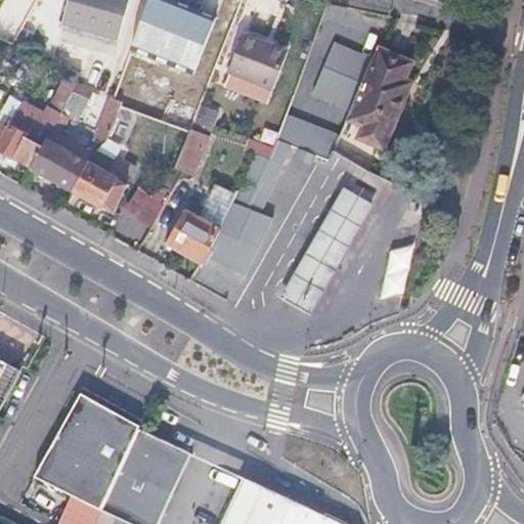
[(17,0),(9,25),(23,29),(33,0),(17,0)]
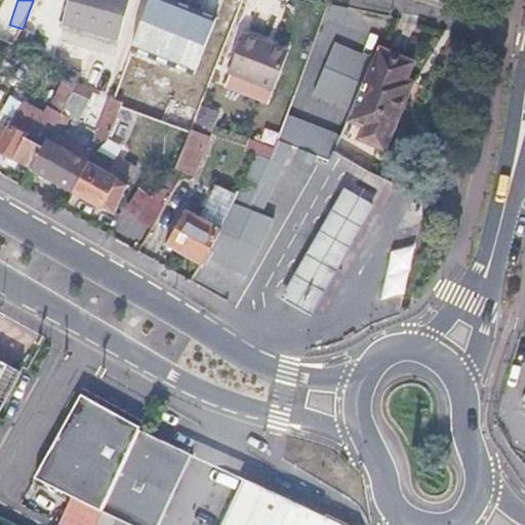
[(118,36),(127,0),(68,0),(63,19),(118,36)]
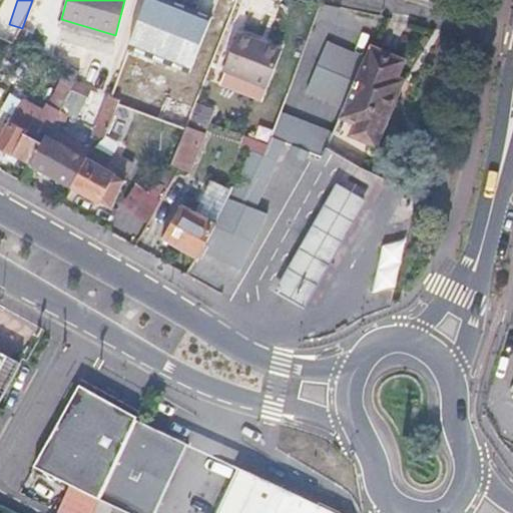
[(170,7),(159,37),(197,53),(208,22),(170,7)]
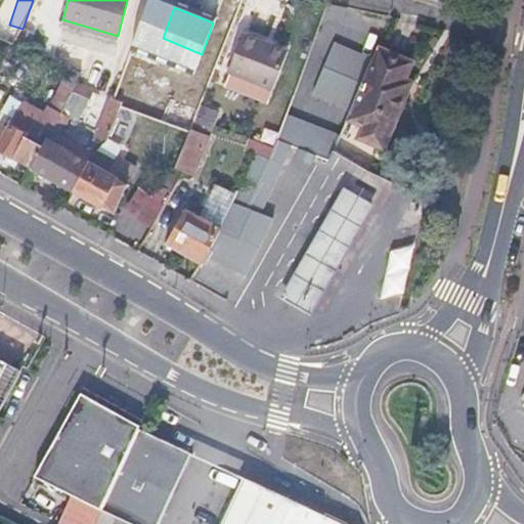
[(242,32),(226,71),(228,72),(222,86),(260,101),(266,87),(270,89),(286,50),(242,32)]
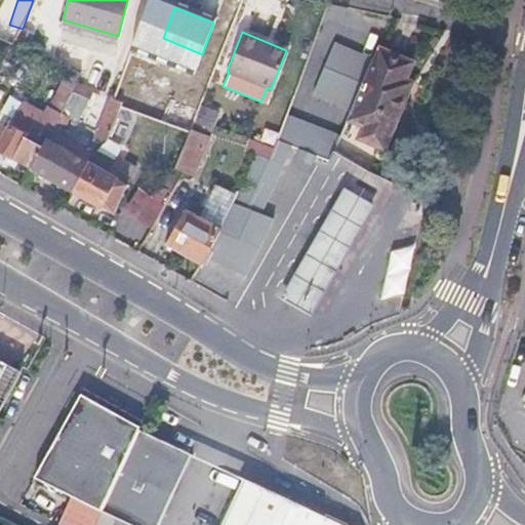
[(351,107),(370,55),(333,41),(314,91),(351,107)]
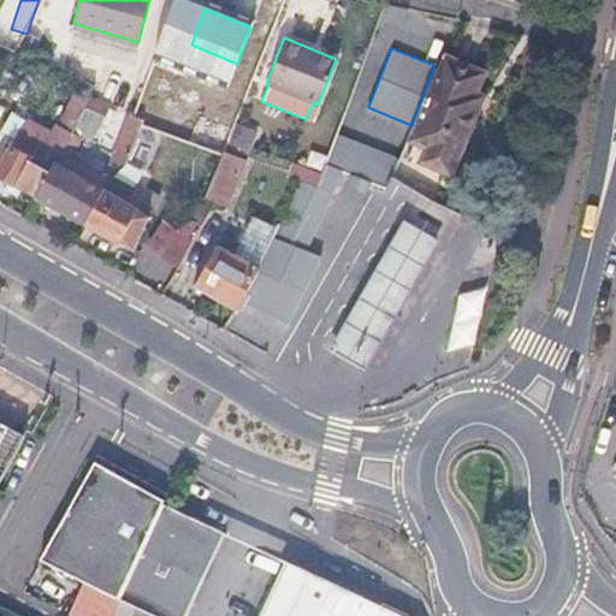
[(450,173),(474,111),(466,108),(473,89),(480,71),(438,57),(434,65),(412,125),(406,141),(424,148),(419,163),(450,173)]
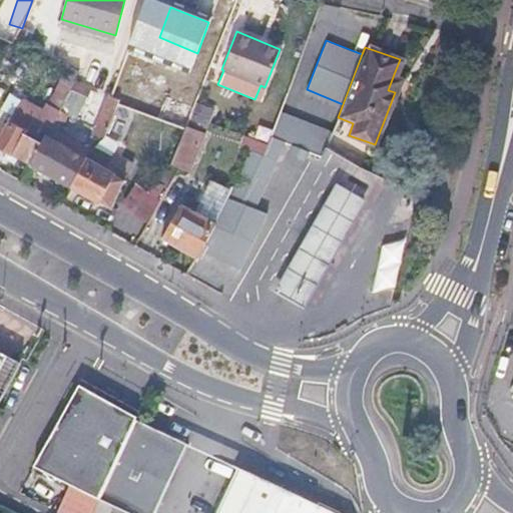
[(142,52),(136,68),(147,72),(153,56),(142,52)]
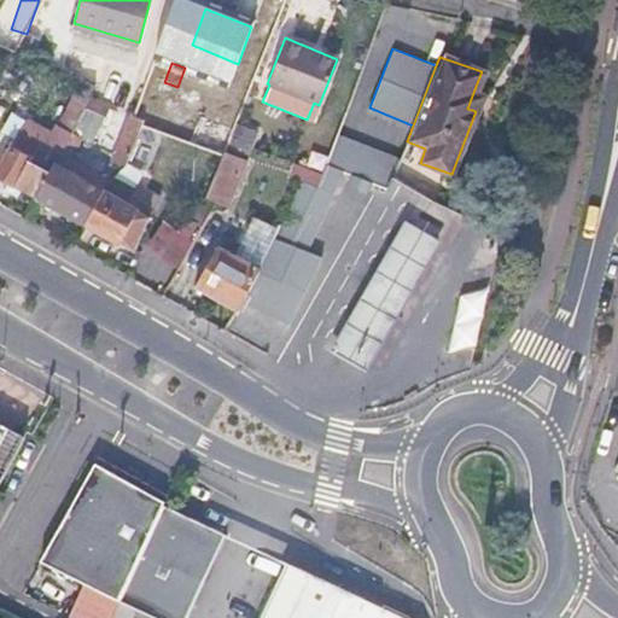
[(92,86),(77,79),(69,93),(71,94),(83,101),(92,86)]
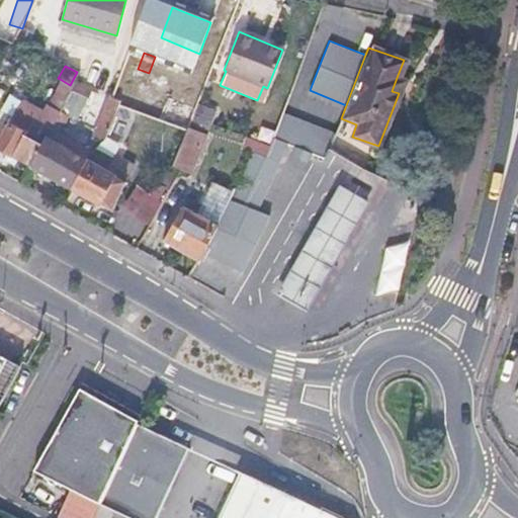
[(392,91),(399,93),(405,78),(398,75),(392,91)]
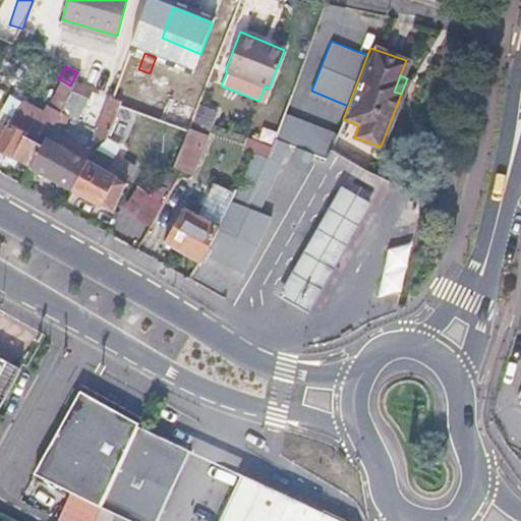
[(0,137),(0,147),(26,163),(45,131),(52,117),(70,85),(60,79),(43,111),(41,110),(38,116),(43,119),(40,123),(15,110),(0,137)]
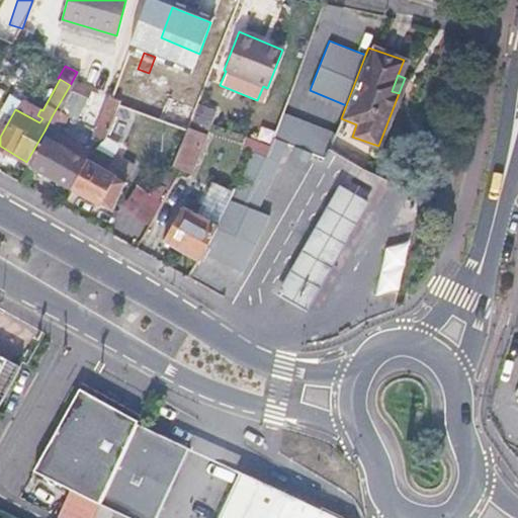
[(78,89),(70,85),(52,116),(64,122),(78,89)]
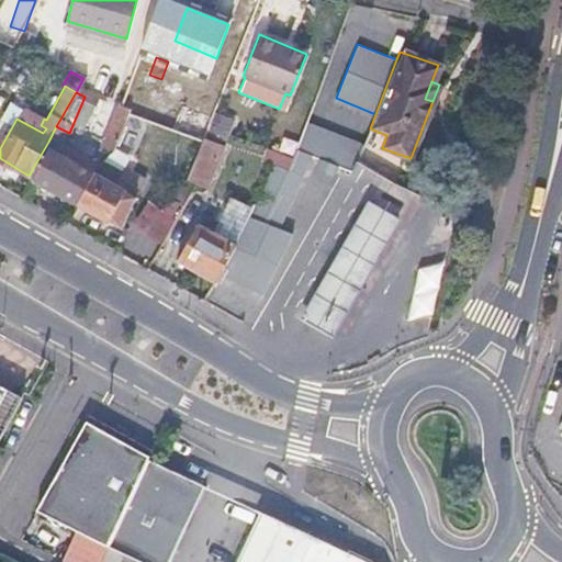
[(285,93),(279,109),(284,111),(290,96),(285,93)]
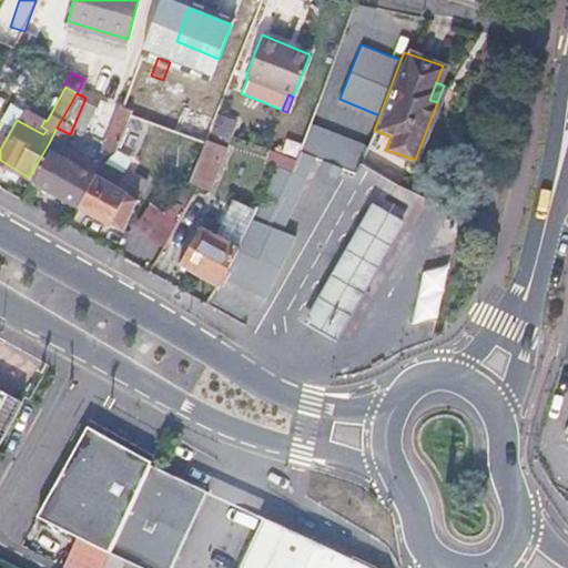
[(118,149),(130,113),(133,104),(115,98),(98,146),(113,154),(118,149)]
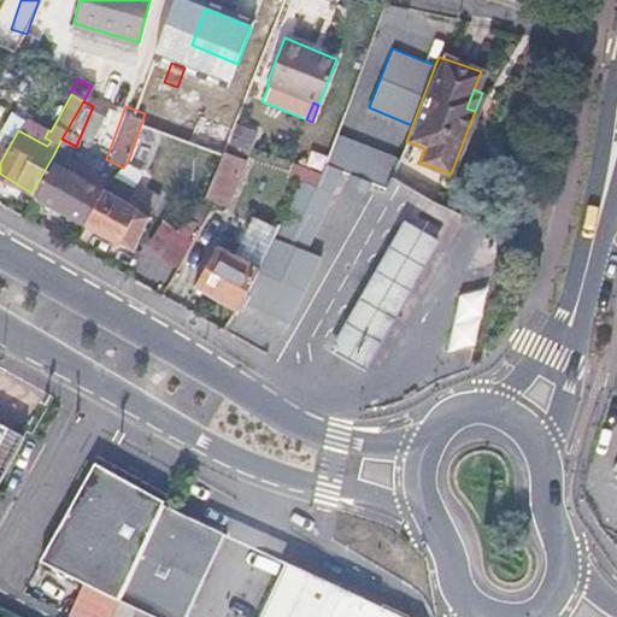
[(145,113),(141,123),(162,129),(166,117),(146,110),(145,113)]
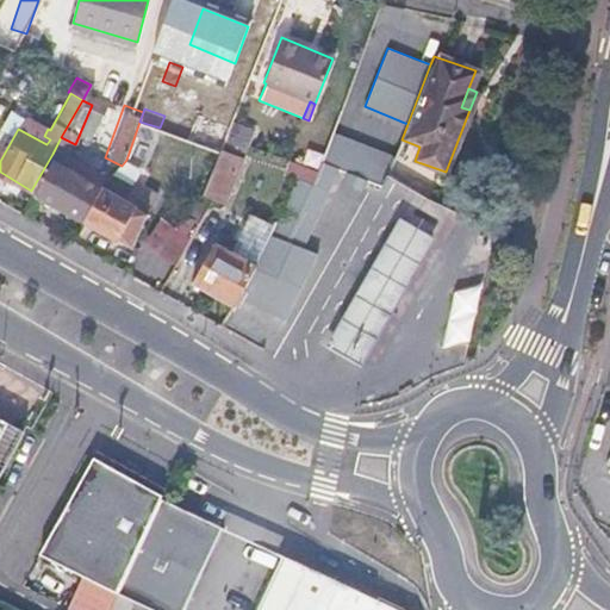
[(231,120),(226,134),(247,142),(253,129),(231,120)]
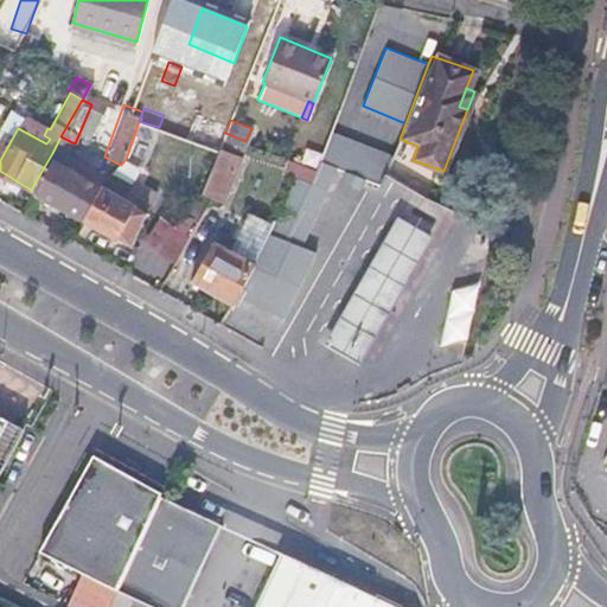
[(139,121),(126,159),(145,165),(159,127),(139,121)]
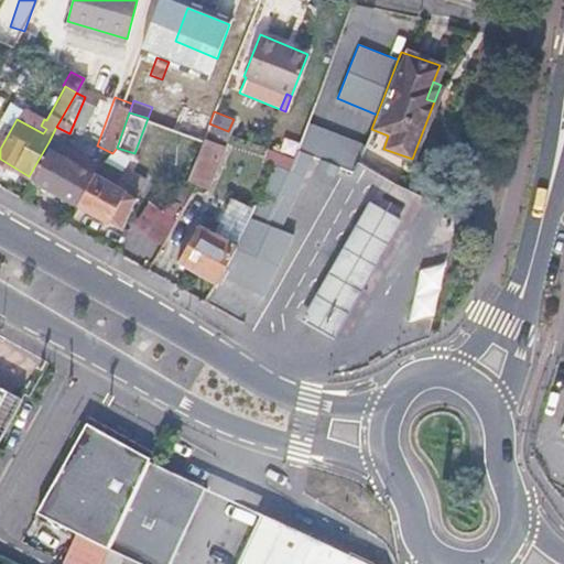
[(299,150),(311,155),(355,171),(358,163),(366,143),(307,122),(299,150)]
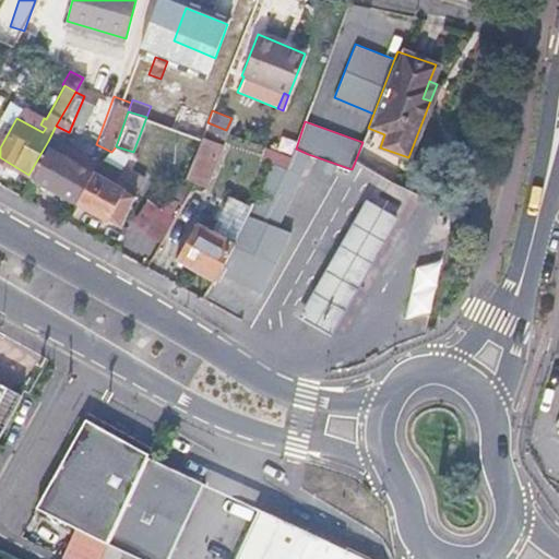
[(221,143),(226,130),(207,122),(200,141),(189,169),(186,177),(206,186),(224,144),(221,143)]
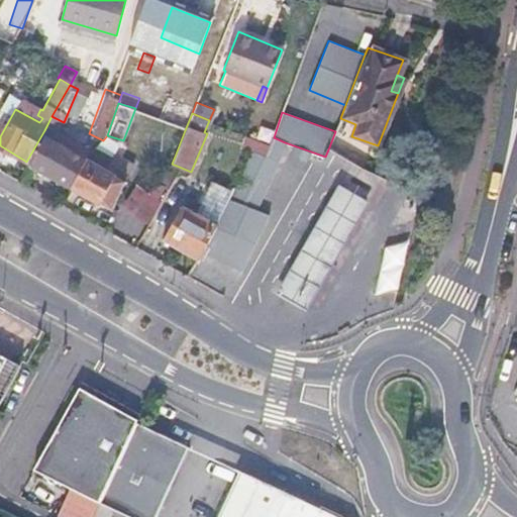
[(164,151),(175,157),(185,130),(174,126),(164,151)]
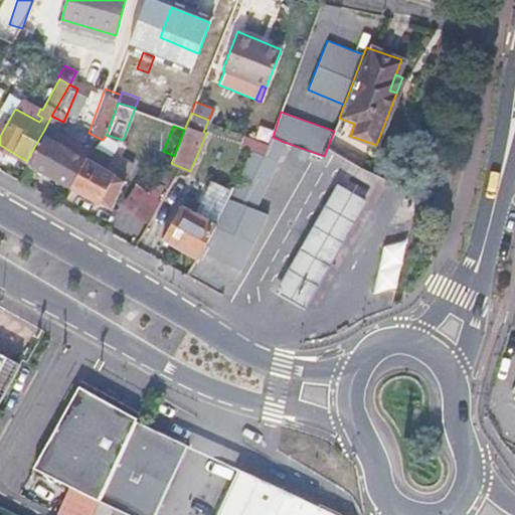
[(44,130),(26,161),(74,186),(92,155),(44,130)]
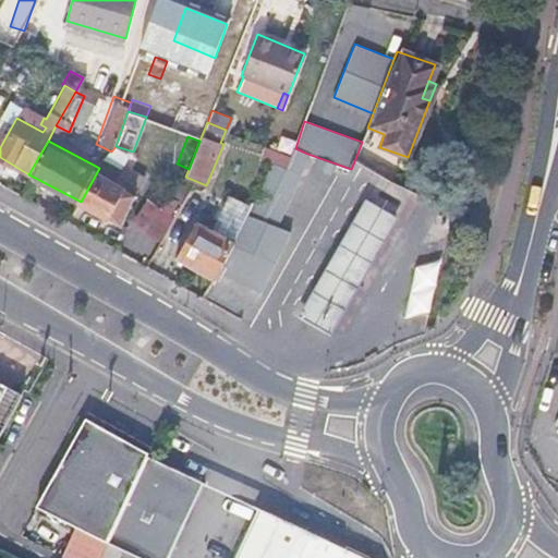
[(288,170),(301,176),(307,154),(295,148),(288,170)]
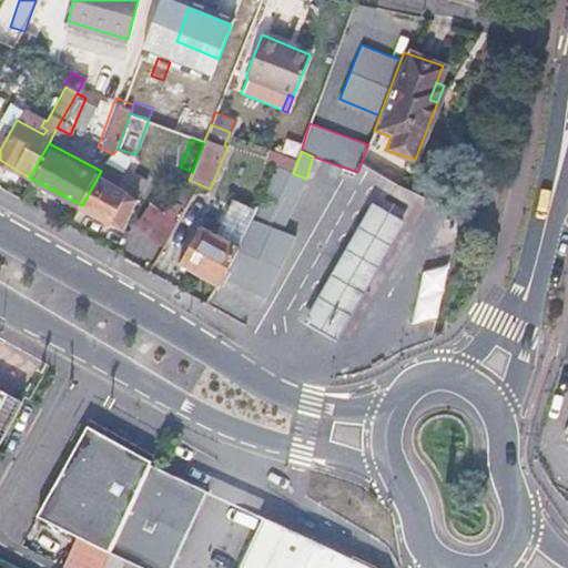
[(101,171),(82,205),(129,230),(154,164),(144,160),(134,179),(105,163),(101,171)]
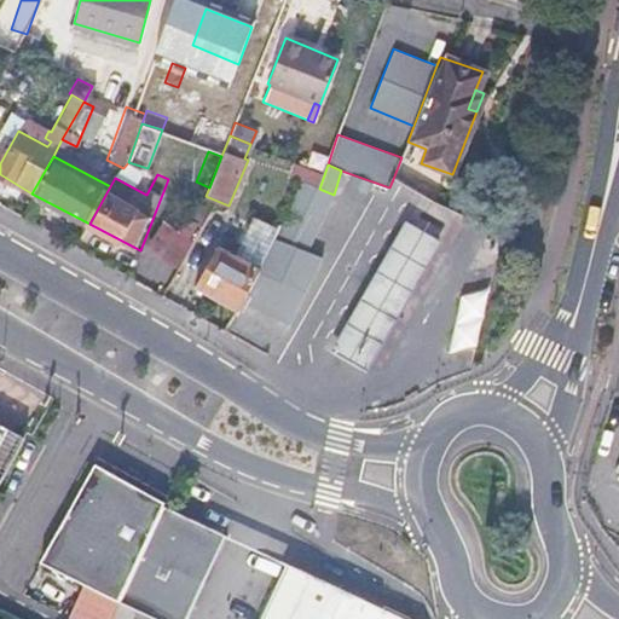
[(357,177),(351,187),(370,197),(375,186),(357,177)]
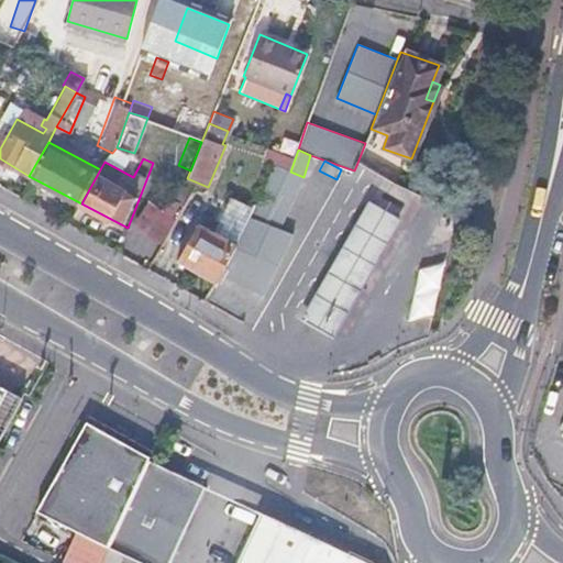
[(282,228),(304,177),(290,172),(274,165),(254,207),(238,246),(220,274),(267,296),(295,234),(282,228)]
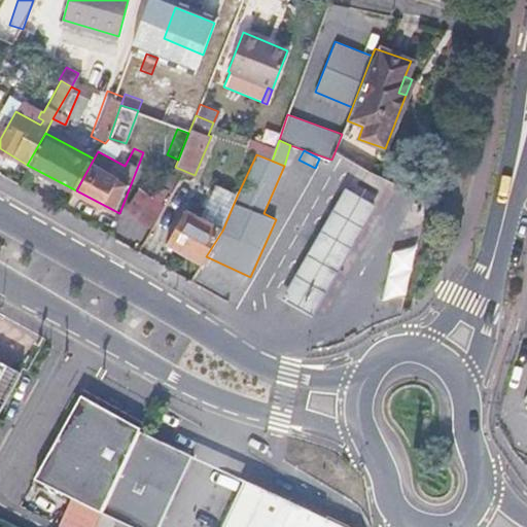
[(141,177),(125,213),(154,226),(171,190),(141,177)]
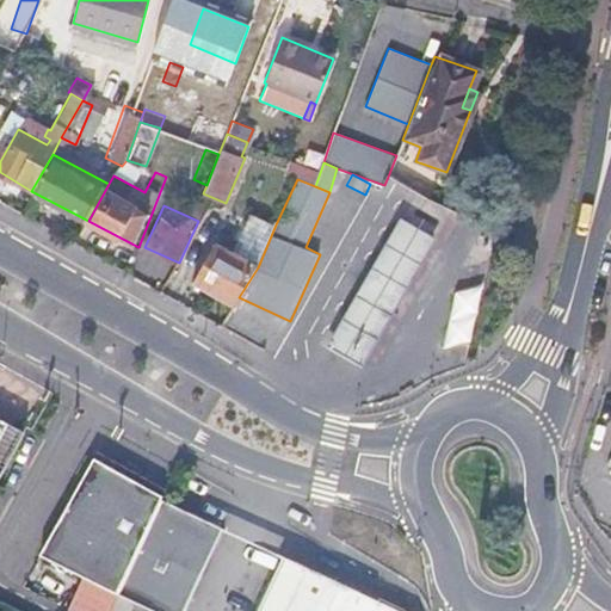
[(251,214),(233,253),(258,267),(276,224),(251,214)]
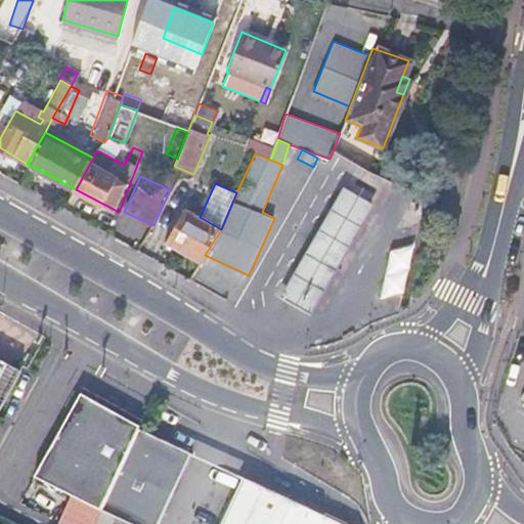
[(345,189),(290,295),(316,310),(370,203),(345,189)]
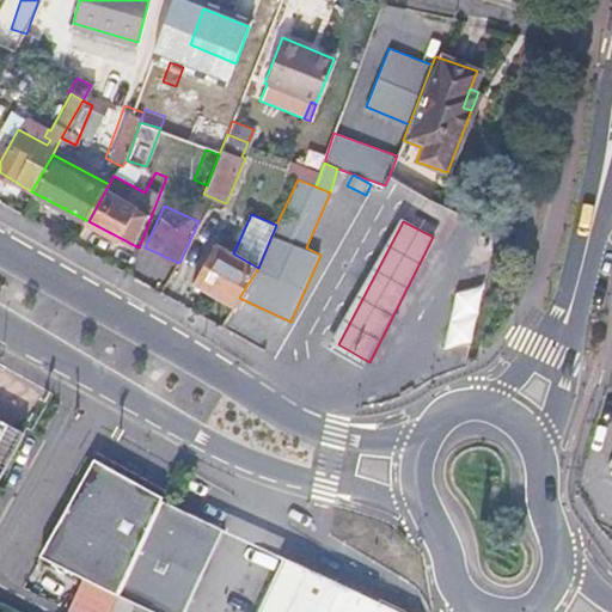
[(239,298),(258,268),(233,254),(218,244),(196,281),(236,304),(239,298)]
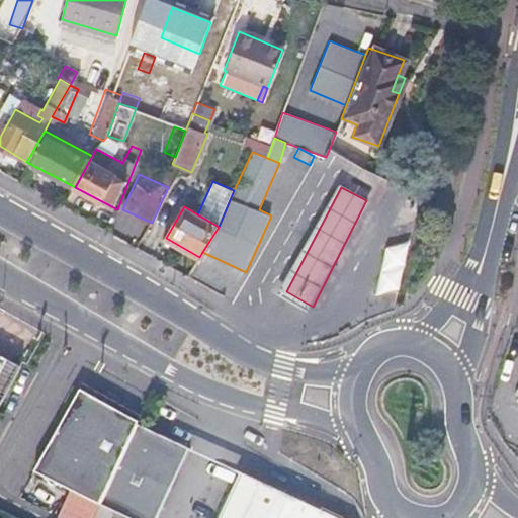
[(406,243),(381,251),(368,301),(396,294),(406,243)]
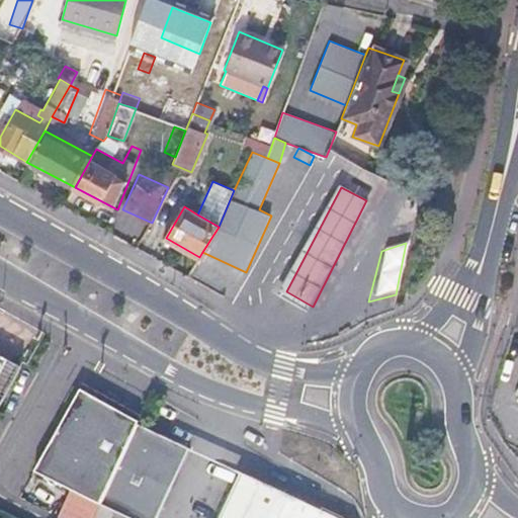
[(0,407),(21,368),(0,356),(0,407)]
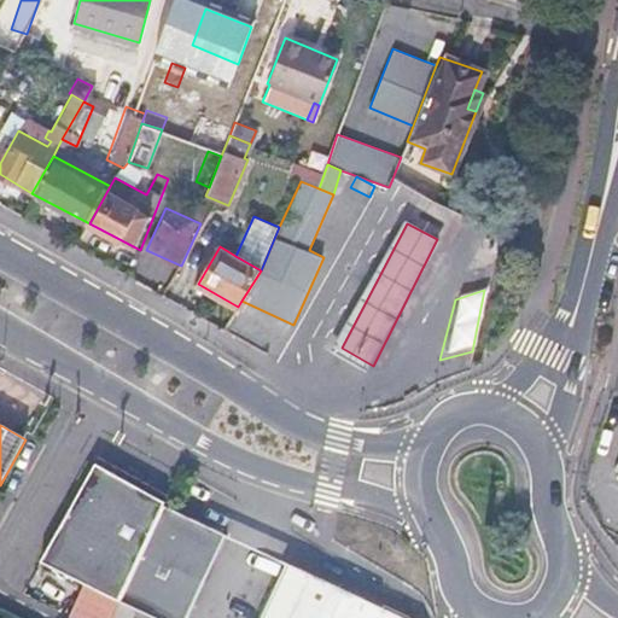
[(41,557),(117,598),(162,502),(163,499),(94,461),(41,557)]
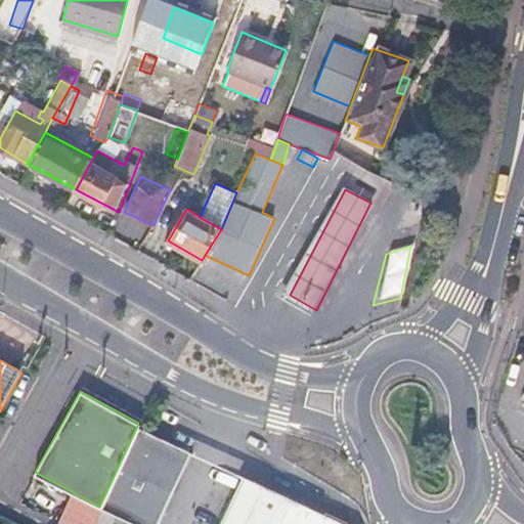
[(137,426),(99,507),(135,523),(155,523),(188,451),(137,426)]
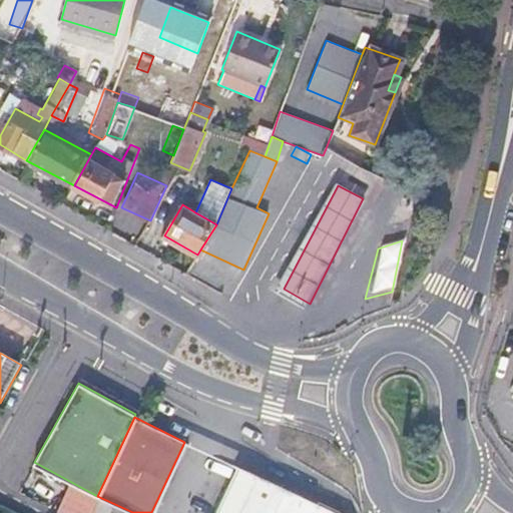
[(325,512),(238,471),(217,512),(325,512)]
